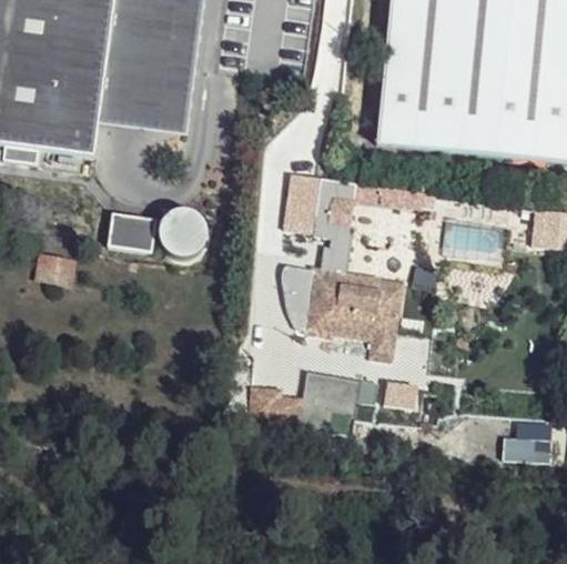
[(0,142),(3,143),(1,158),(34,162),(37,148),(92,155),(97,122),(112,0),(0,0),(0,142)]
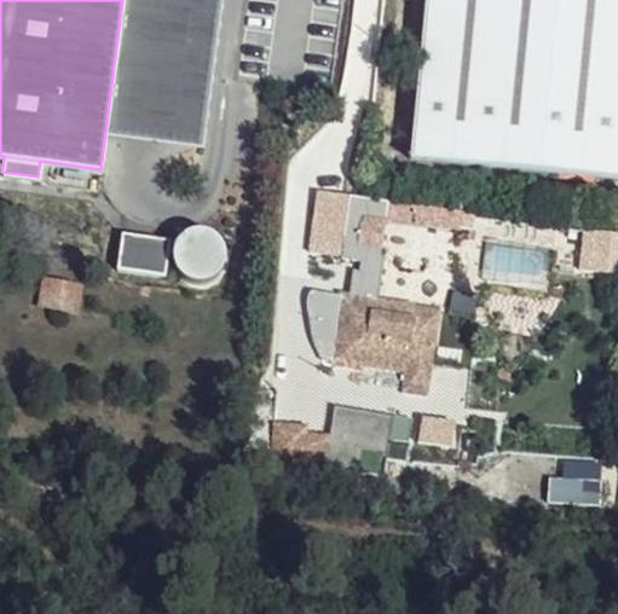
[(122,0),(105,133),(145,138),(201,145),(212,65),(220,0),(122,0)]
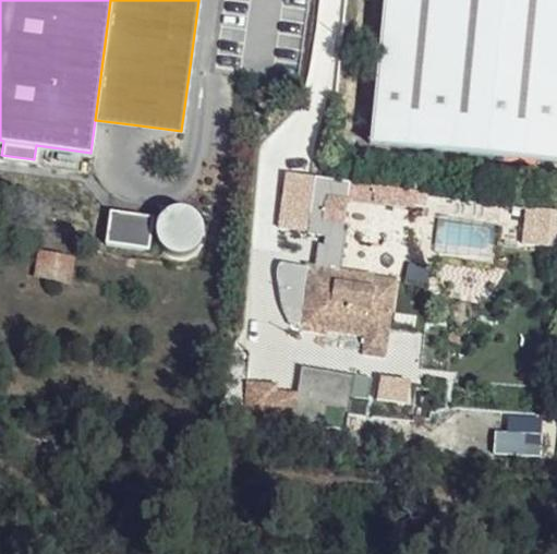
[(383,0),(367,143),(556,160),(556,0),(383,0)]
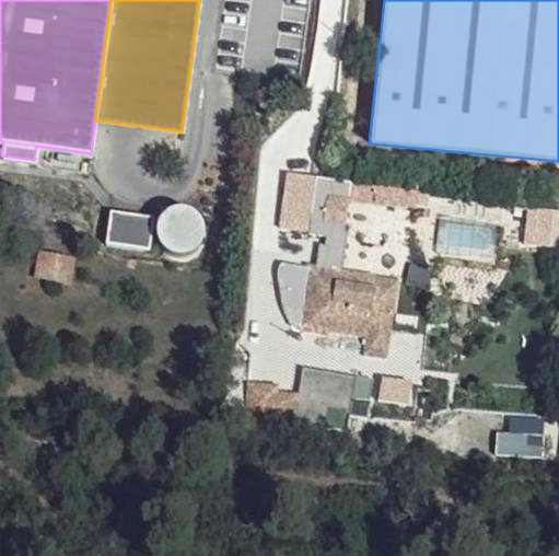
[(153,213),(109,208),(105,240),(149,245),(151,228),(153,213)]
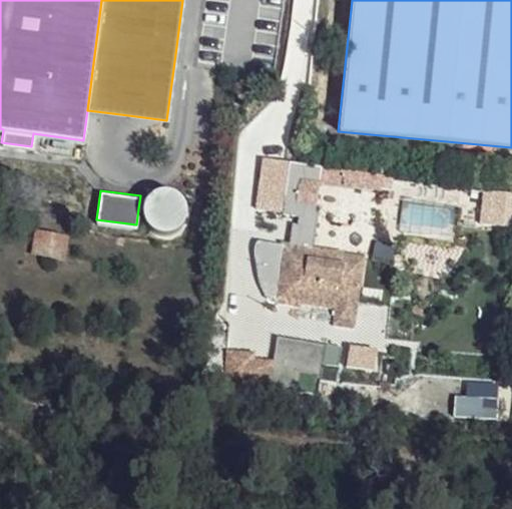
[(147,195),(140,195),(138,208),(143,209),(143,206),(143,203),(144,200),(145,198),(147,195)]
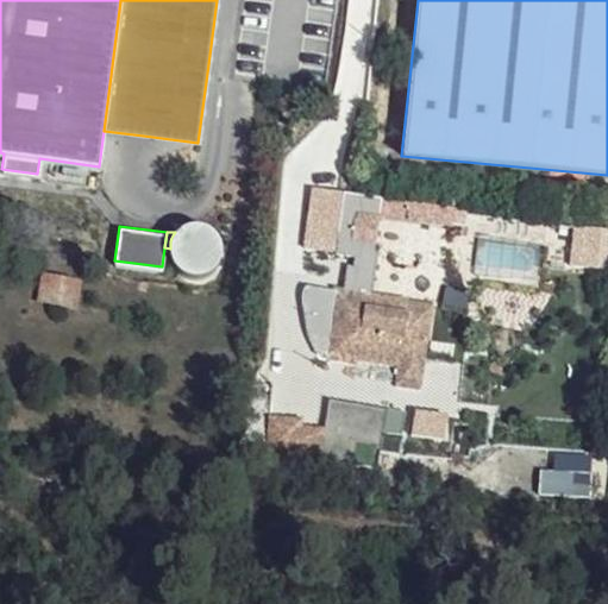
[(77,278),(44,274),(39,300),(73,304),(77,278)]
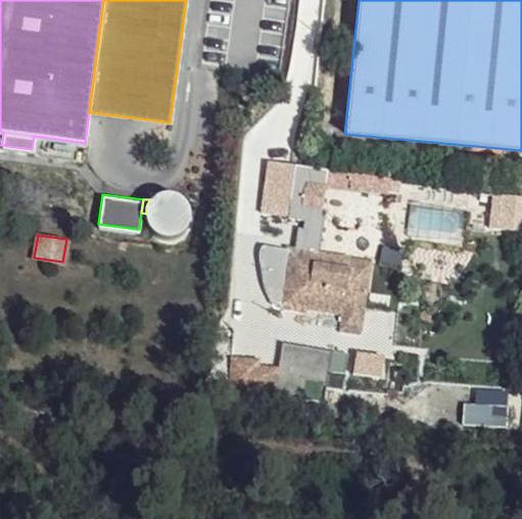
[(281,302),(339,312),(347,257),(289,248),(281,302)]
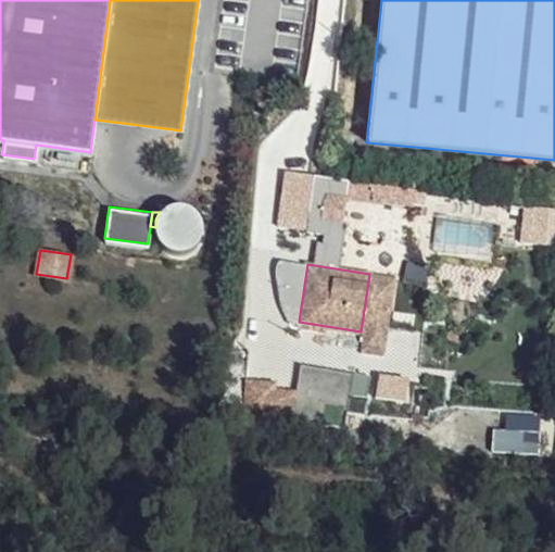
[(347,401),(352,371),(300,362),(294,392),(347,401)]
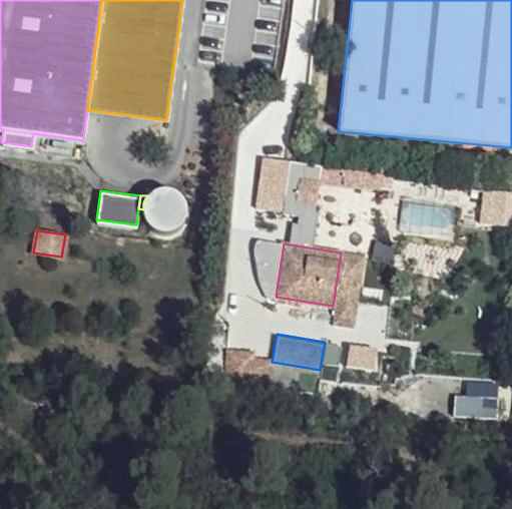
[(343,371),(372,373),(374,344),(345,342),(343,371)]
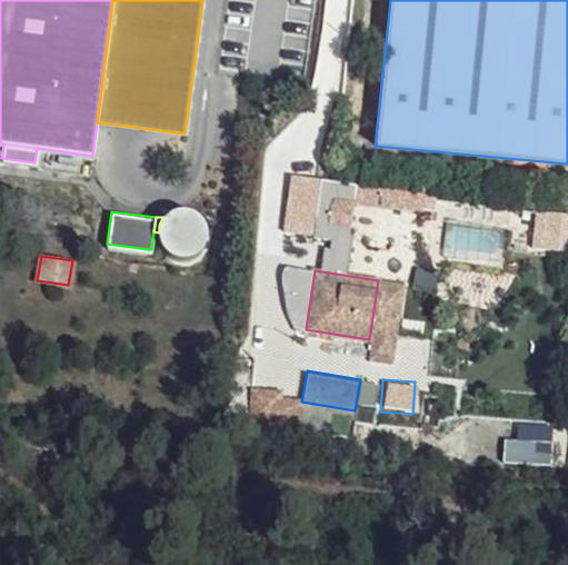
[(504,430),(504,461),(549,461),(549,430),(504,430)]
